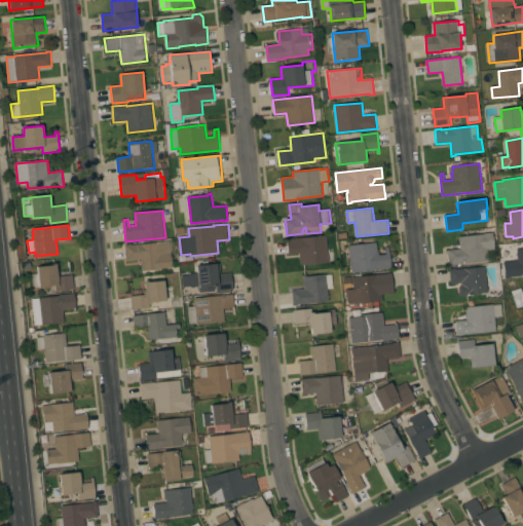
[(461,250),(459,236),(486,234),(486,233),(494,232),(495,251),(488,251),(489,262),(450,265),(448,251),(461,250)]
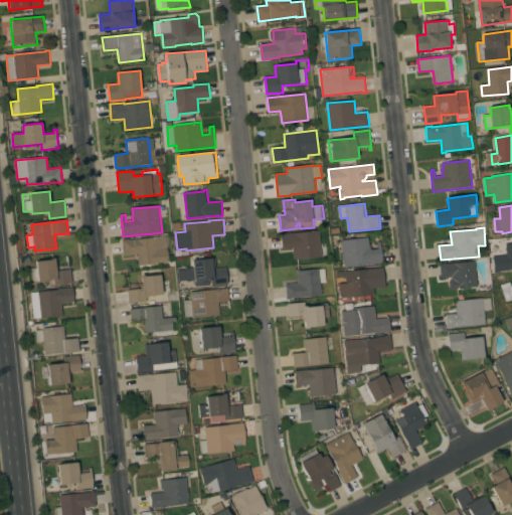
[(297,260),(296,252),(294,252),(294,247),(286,248),(287,255),(284,255),(282,234),(320,230),(322,243),(329,242),(330,256),(297,260)]
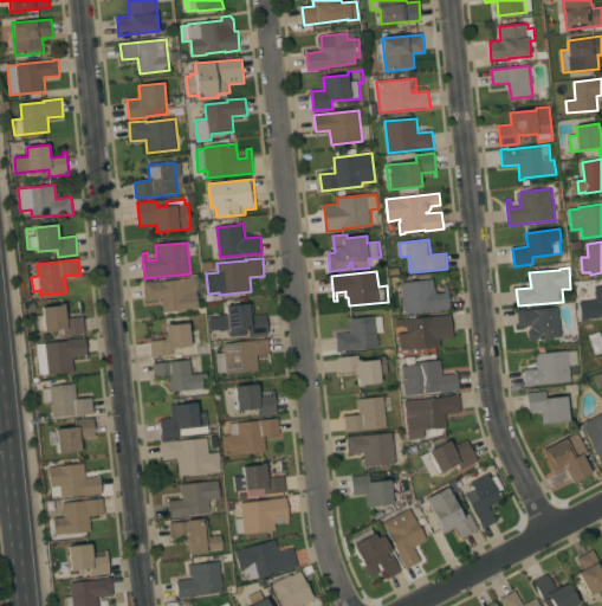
[(166,313),(163,298),(147,301),(144,282),(153,281),(153,283),(196,278),(200,308),(166,313)]
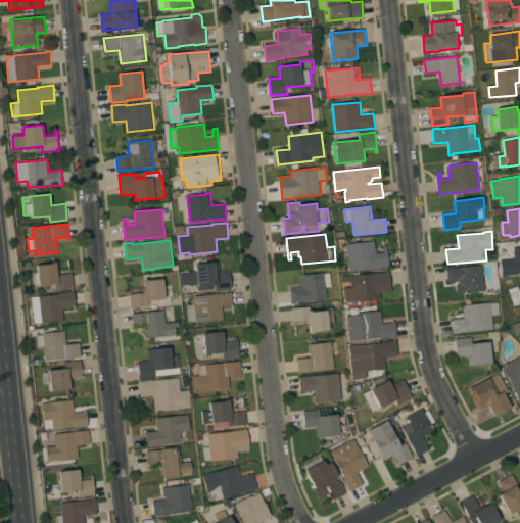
[(350,271),(347,244),(375,241),(375,248),(376,248),(377,253),(384,252),(384,246),(387,246),(389,268),(350,271)]
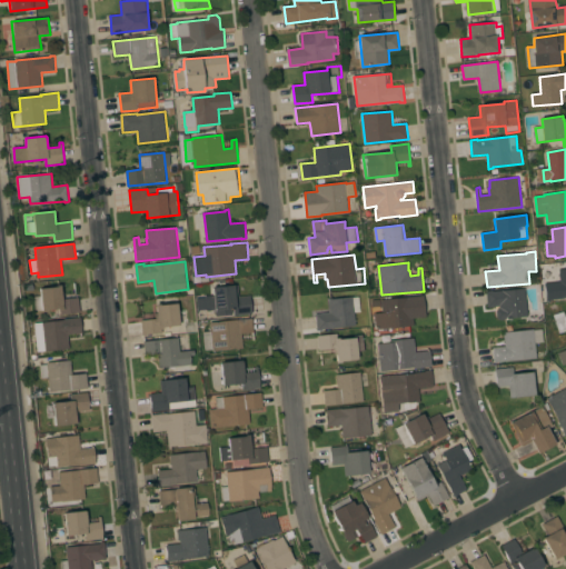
[(565,298),(548,300),(546,283),(562,282),(560,270),(565,269),(565,298)]
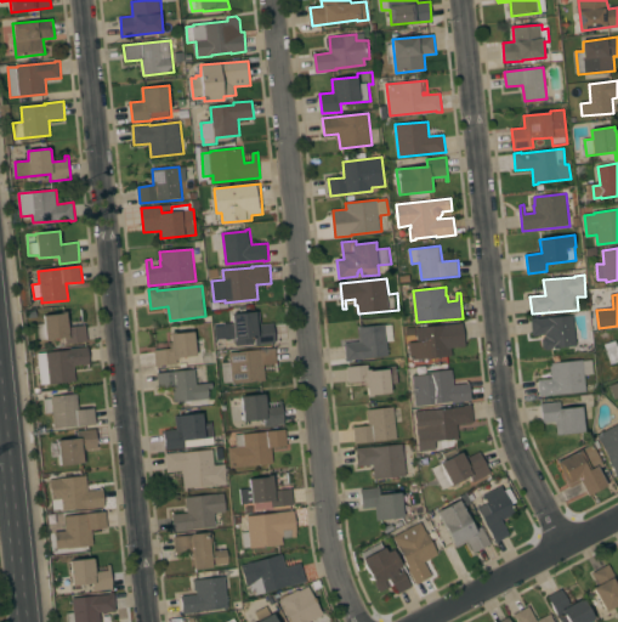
[(38,324),(45,324),(44,316),(62,314),(62,312),(67,311),(68,327),(86,326),(89,341),(67,344),(66,339),(64,339),(64,338),(39,340),(38,324)]
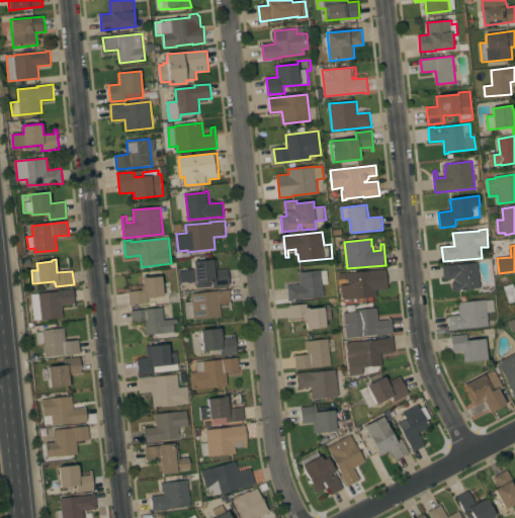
[(215,287),(213,281),(211,281),(211,286),(197,288),(196,282),(189,283),(187,270),(195,269),(194,262),(213,260),(216,271),(229,269),(231,285),(215,287)]
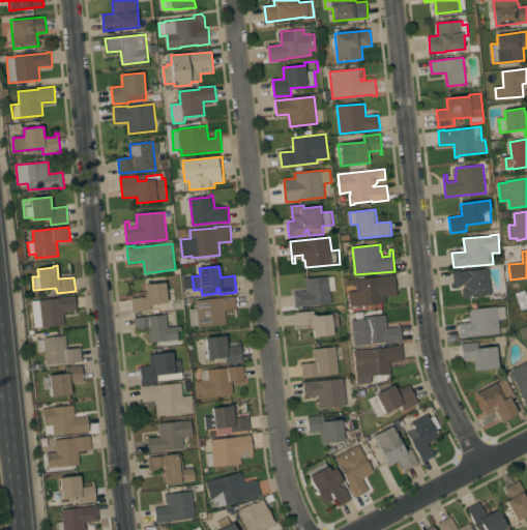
[(455,287),(452,271),(460,270),(460,272),(490,268),(493,295),(466,298),(463,296),(463,290),(465,287),(466,287),(466,286),(455,287)]
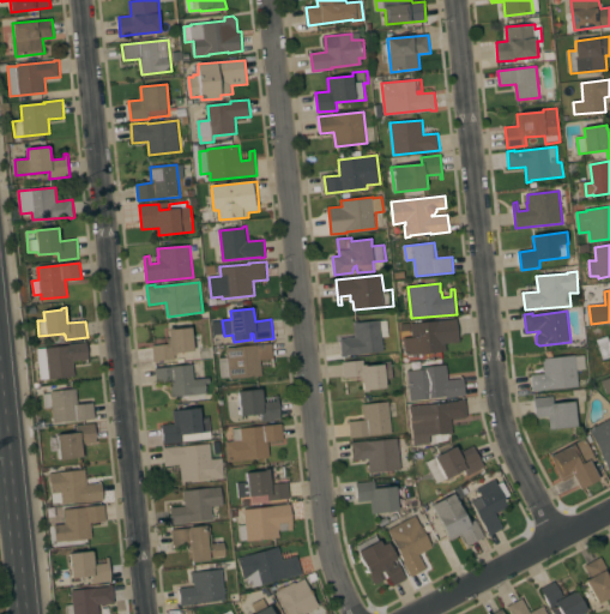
[(343,356),(340,339),(357,337),(355,323),(360,321),(360,323),(381,320),(382,321),(388,320),(390,337),(384,337),(385,351),(343,356)]
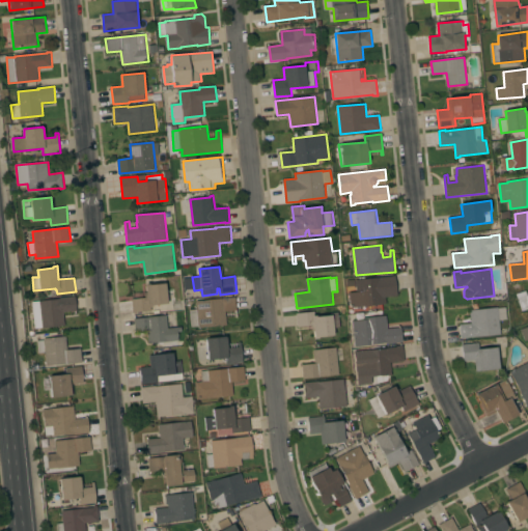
[(352,308),(350,292),(358,291),(356,280),(385,277),(385,278),(395,277),(396,289),(386,290),(387,304),(352,308)]
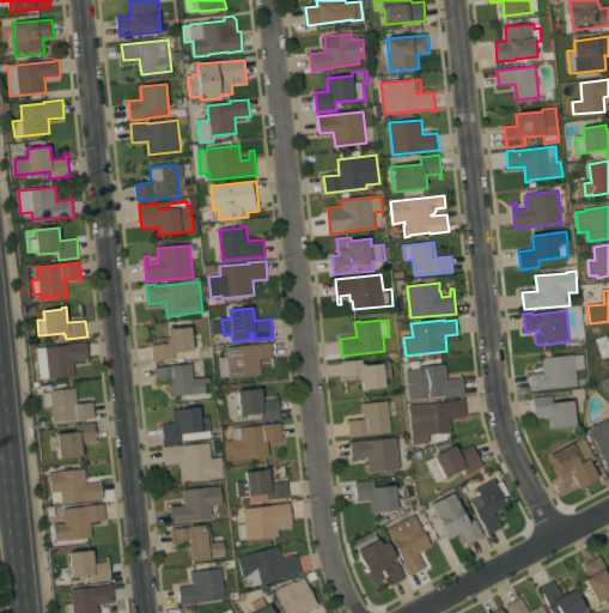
[(154,362),(153,346),(169,344),(168,338),(170,338),(169,328),(174,327),(174,329),(192,327),(195,351),(177,352),(177,354),(175,354),(176,359),(154,362)]
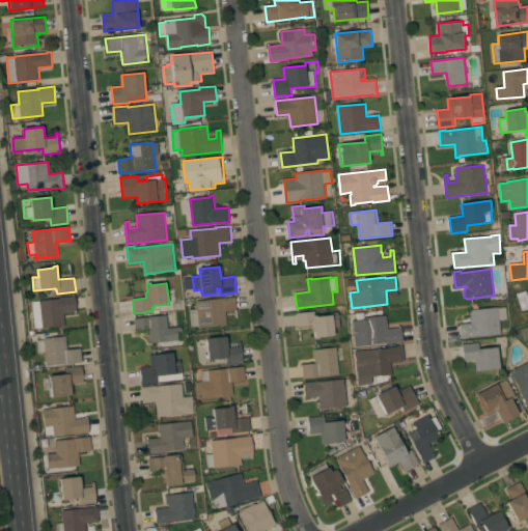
[(518,294),(527,291),(527,309),(523,311),(518,294)]
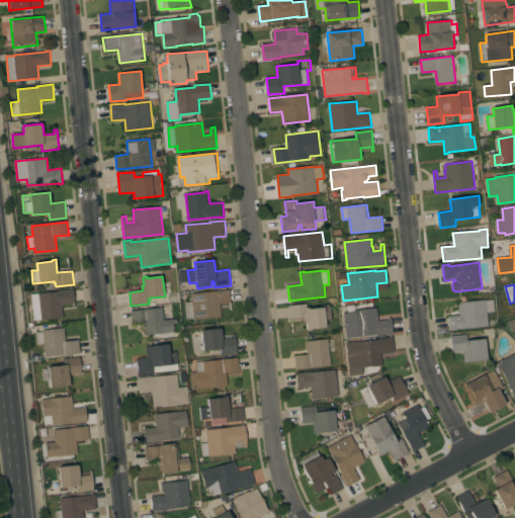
[(31,294),(59,291),(59,290),(74,289),(76,304),(63,305),(64,318),(33,321),(31,294)]
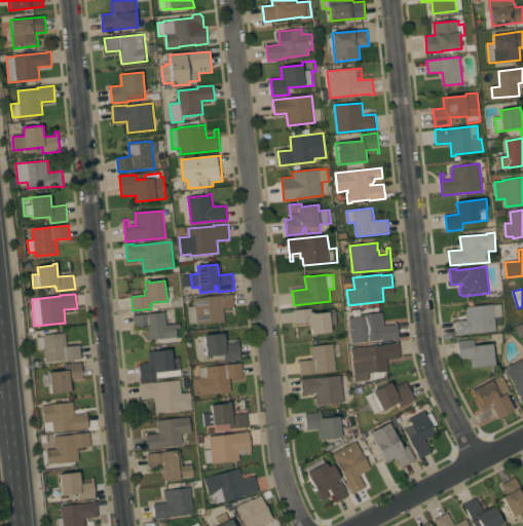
[(198,325),(197,323),(191,324),(189,307),(196,306),(195,299),(233,295),(235,307),(224,309),(225,322),(198,325)]
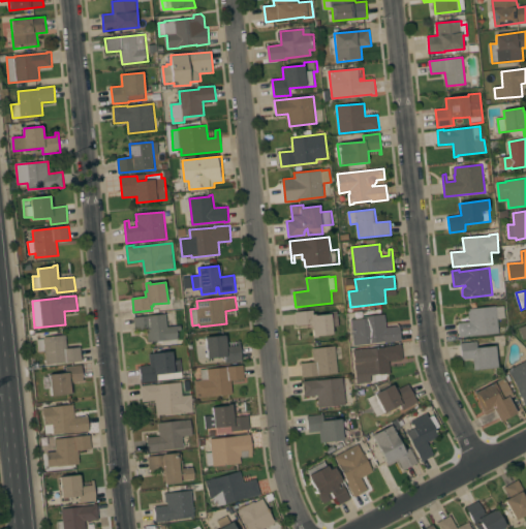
[(497,306),(497,307),(504,307),(506,318),(498,319),(500,334),(472,336),(472,335),(461,337),(460,323),(470,322),(469,309),(497,306)]
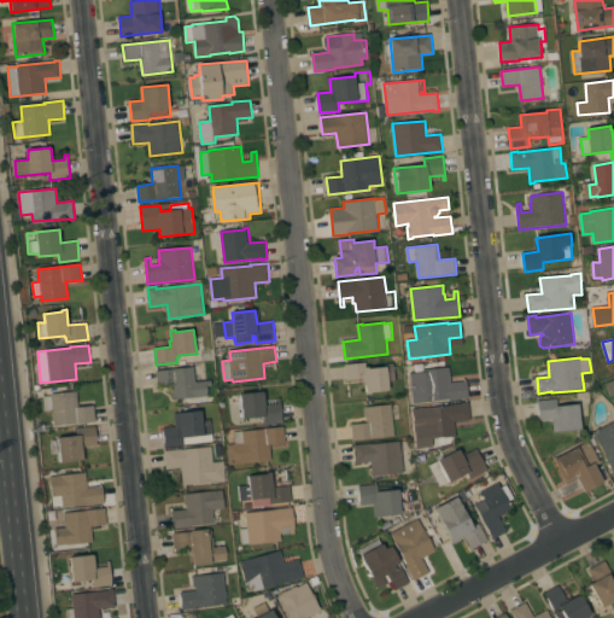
[(397,382),(390,383),(390,391),(372,392),(372,394),(367,395),(366,385),(364,385),(364,379),(348,380),(345,365),(367,362),(367,369),(387,367),(387,365),(395,363),(397,382)]
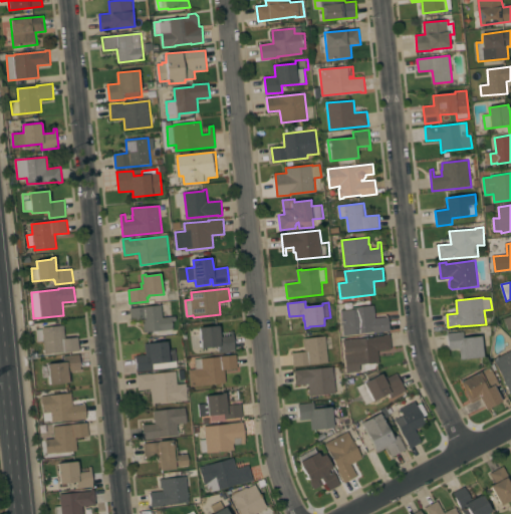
[(145,332),(144,319),(132,320),(131,308),(163,305),(164,317),(177,316),(177,321),(173,321),(174,329),(145,332)]
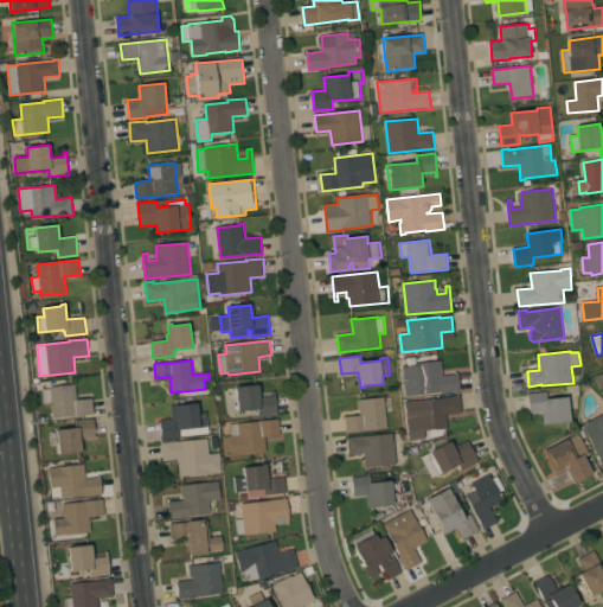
[(443,394),(443,393),(406,396),(403,368),(416,366),(416,364),(442,360),(444,376),(459,375),(461,391),(443,394)]
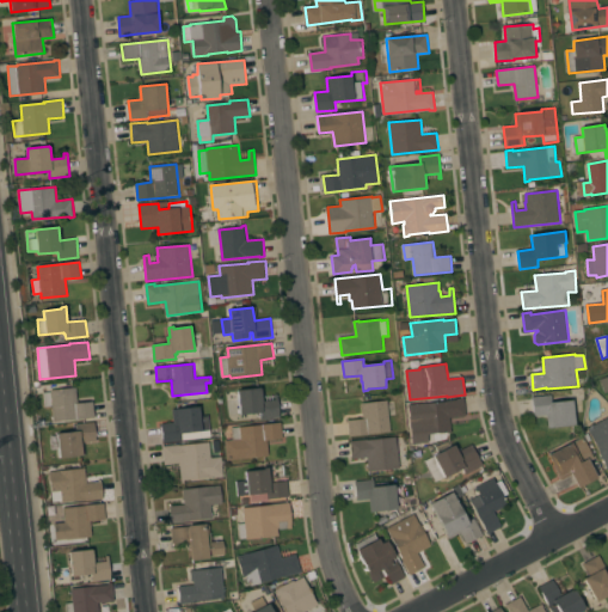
[(79,403),(93,402),(96,417),(54,422),(53,407),(45,407),(43,393),(50,392),(50,391),(77,387),(79,403)]
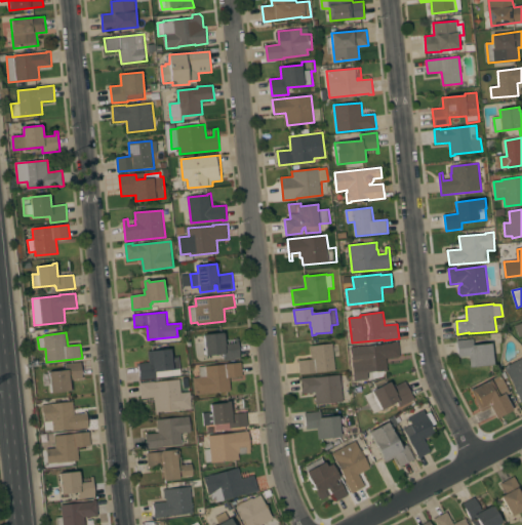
[(204,335),(225,333),(226,344),(237,342),(237,338),(239,338),(241,358),(225,360),(224,354),(206,356),(204,335)]
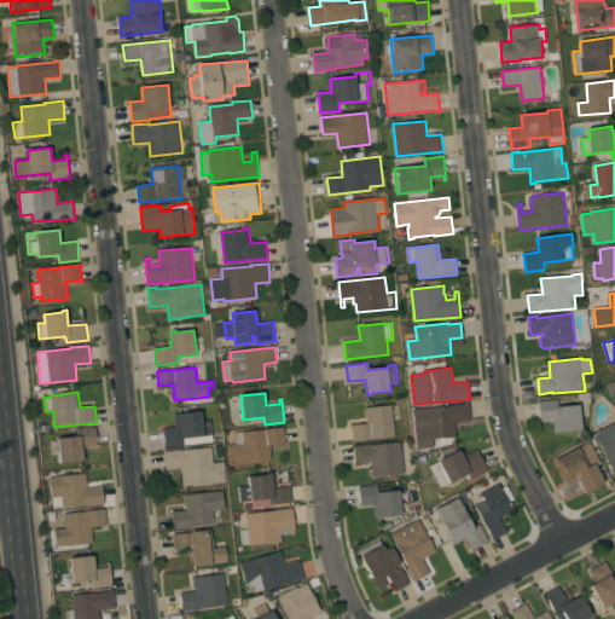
[(558,400),(560,408),(580,405),(582,431),(556,433),(553,420),(541,421),(539,403),(558,400)]
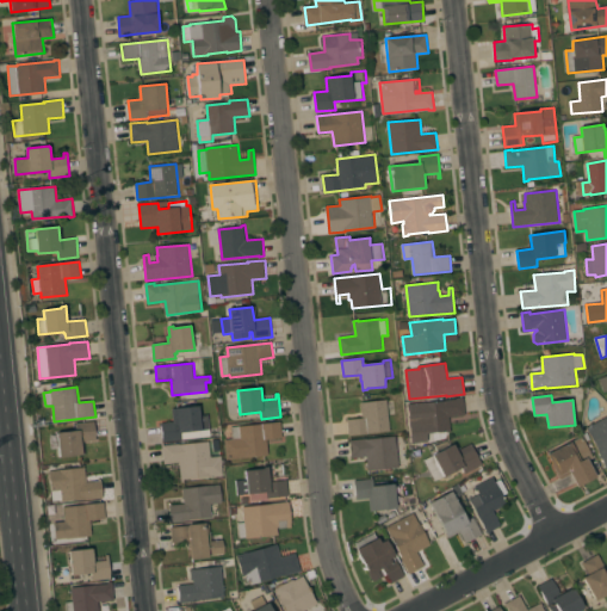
[(409,405),(457,400),(457,399),(464,397),(466,415),(451,417),(452,432),(447,433),(447,432),(428,434),(429,442),(413,444),(409,405)]
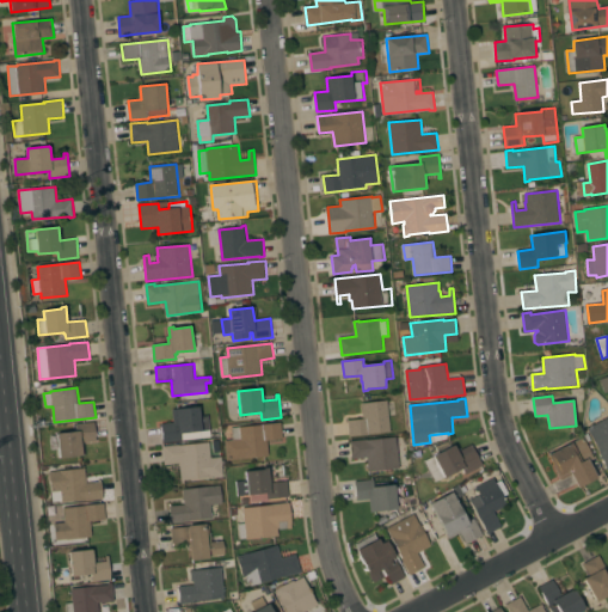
[(392,433),(350,436),(349,421),(364,420),(362,403),(388,401),(392,433)]
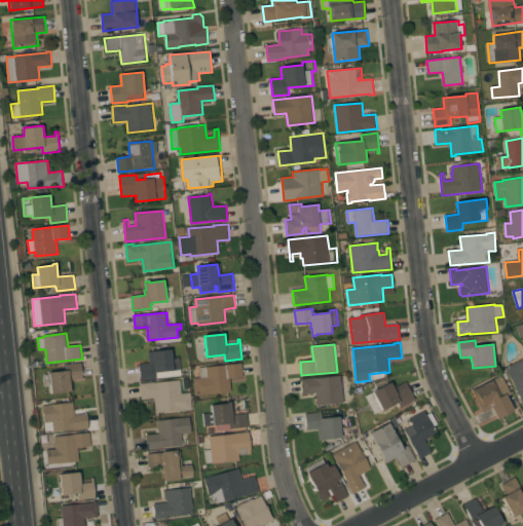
[(141,380),(140,365),(150,364),(149,351),(172,350),(173,358),(180,358),(181,370),(157,372),(157,379),(141,380)]
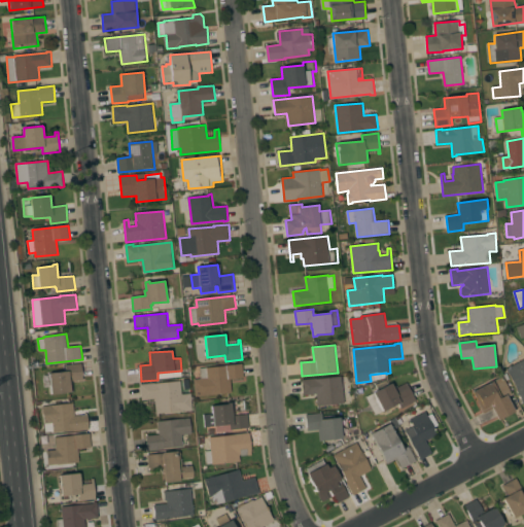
[(523,400),(518,391),(519,390),(508,369),(523,360),(523,400)]
